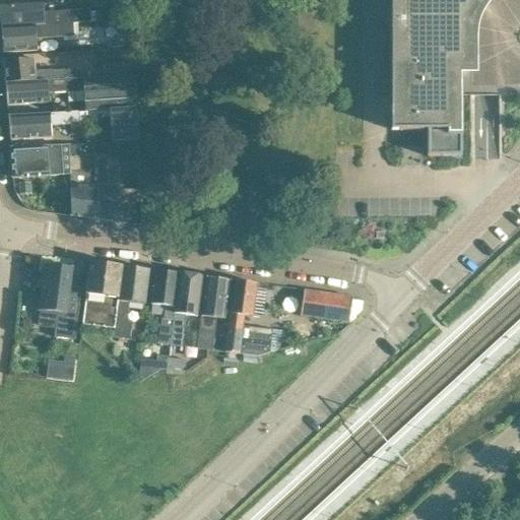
[(1,0),(2,8),(0,8),(0,17),(1,27),(74,25),(92,23),(90,11),(45,15),(44,1),(27,2),(27,0),(1,0)]
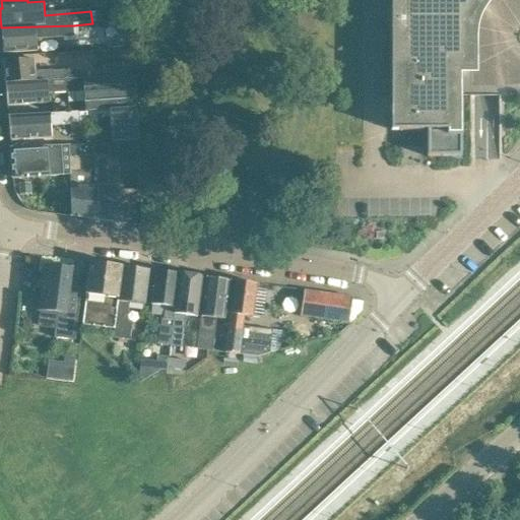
[(519,0),(390,0),(391,42),(391,132),(399,132),(428,132),(428,157),(461,157),(461,136),(461,96),(461,88),(471,88),(471,89),(486,89),(499,89),(501,89),(501,95),(512,94),(519,92),(519,0)]
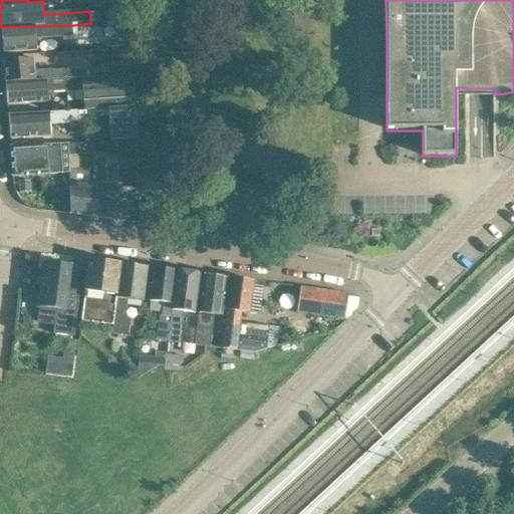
[(73,25),(1,27),(3,53),(39,50),(38,40),(74,37),(73,25)]
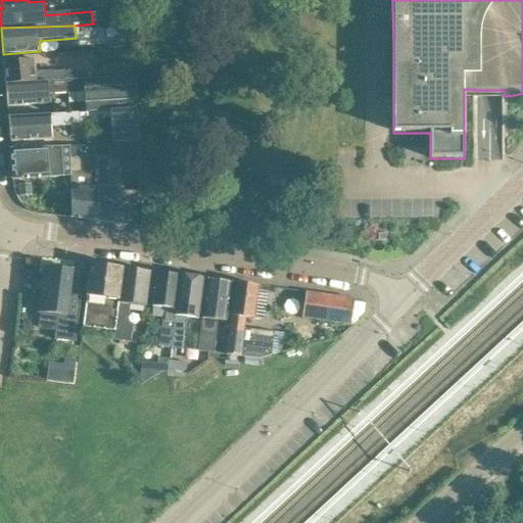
[(103,79),(137,77),(137,49),(111,51),(113,66),(102,66),(103,79)]
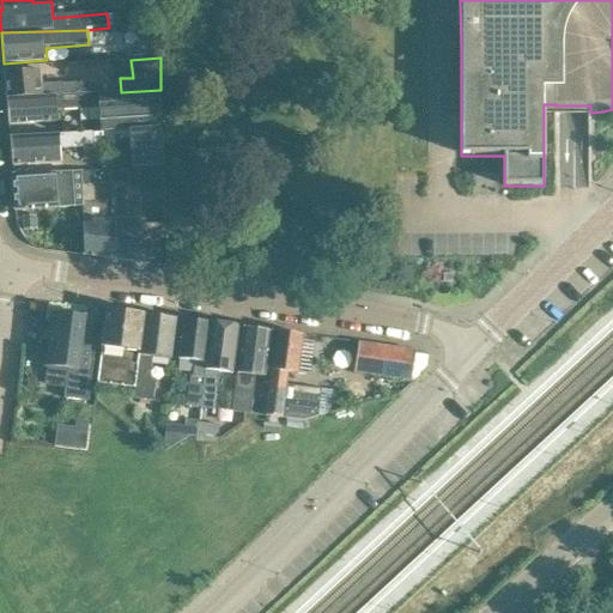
[(6,99),(90,95),(89,84),(43,86),(42,71),(5,73),(6,99)]
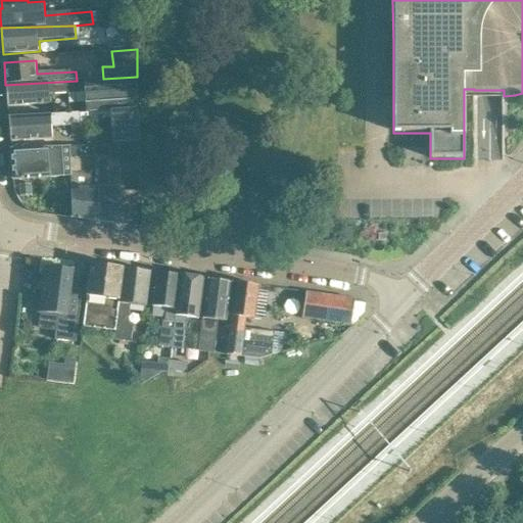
[(84,112),(110,110),(138,108),(137,77),(103,79),(82,80),(77,81),(5,85),(7,107),(50,104),(49,93),(83,91),(84,112)]
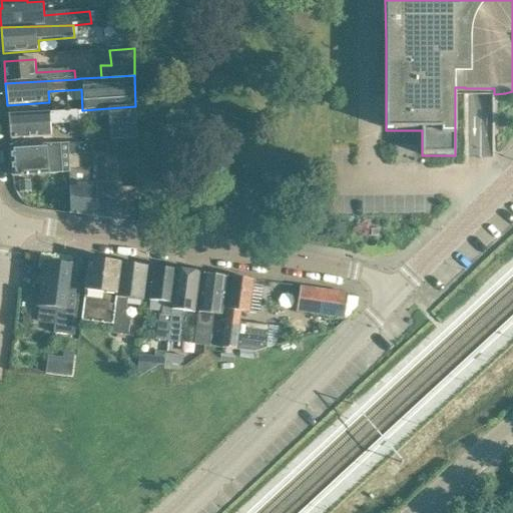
[(110,140),(115,140),(136,138),(135,106),(108,108),(110,140)]
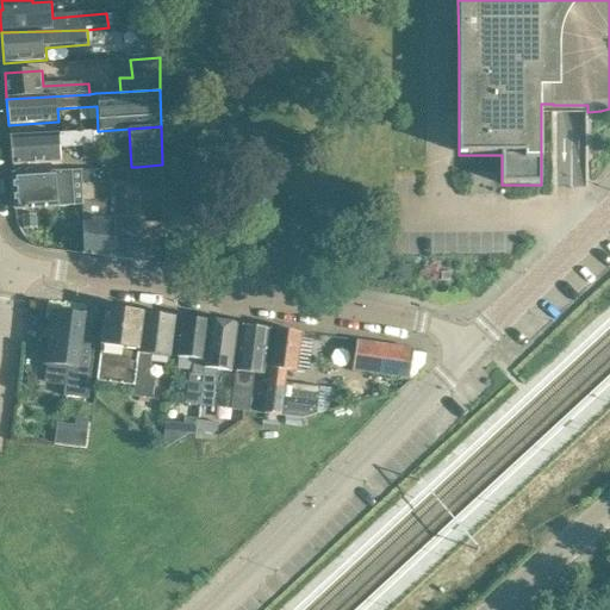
[(33,136),(10,138),(12,167),(36,165),(62,162),(61,148),(82,145),(83,148),(93,148),(92,131),(81,132),(33,136)]
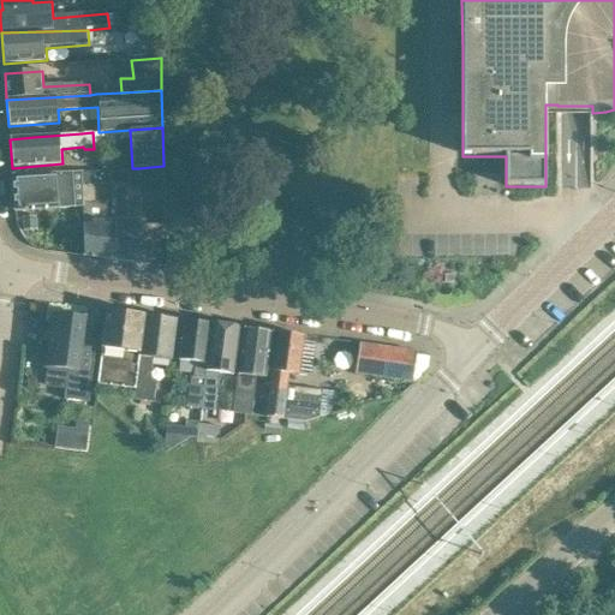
[(138,168),(132,168),(108,169),(108,181),(138,181),(138,168)]
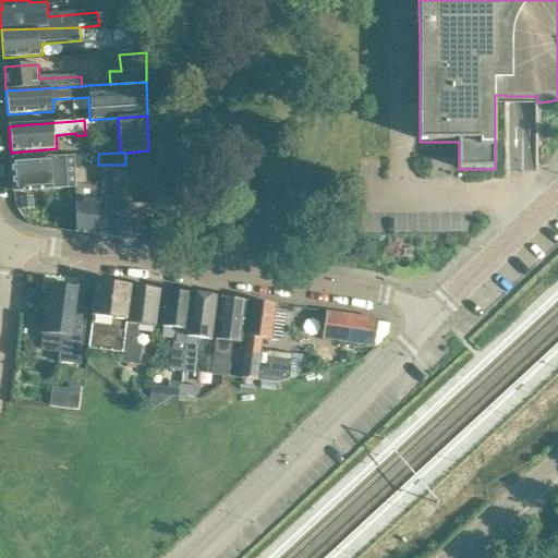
[(14,193),(74,189),(71,156),(50,158),(11,161),(14,193)]
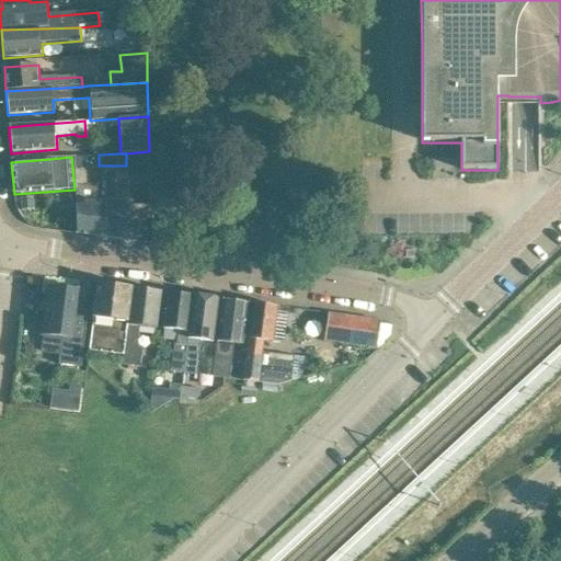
[(84,170),(84,157),(73,158),(73,170),(84,170)]
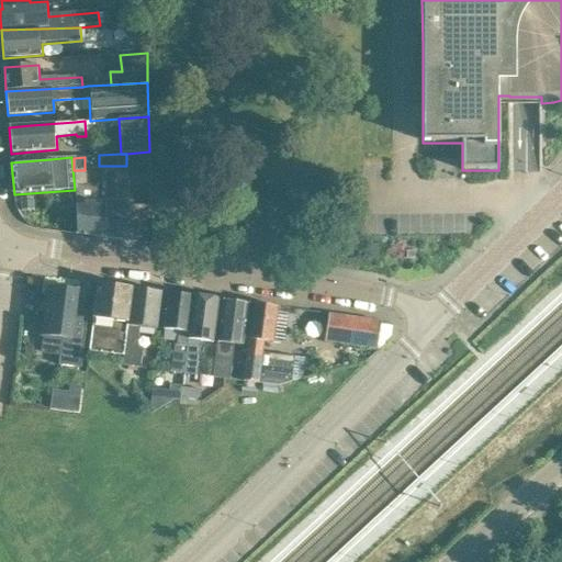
[(97,186),(86,187),(85,170),(74,170),(75,179),(75,190),(77,235),(101,238),(100,202),(98,202),(97,186)]
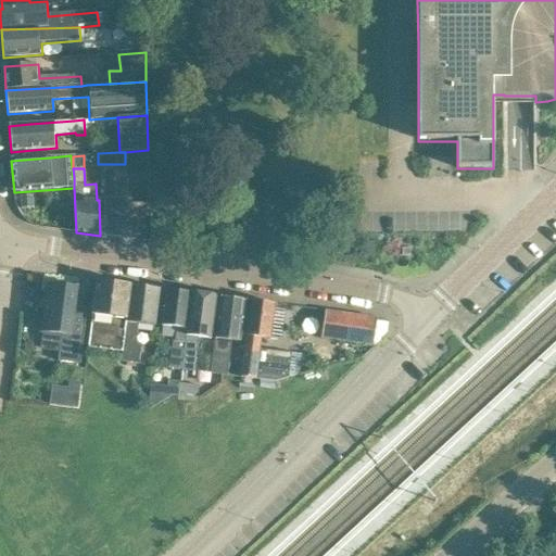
[(128,239),(127,204),(125,176),(113,176),(114,200),(103,201),(104,236),(128,239)]
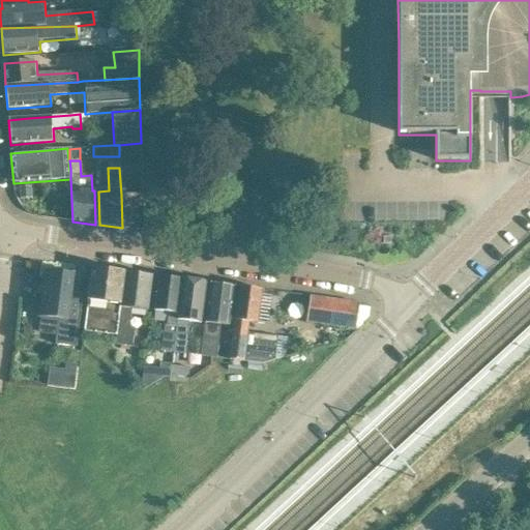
[(121,195),(122,228),(139,230),(138,207),(142,207),(141,194),(121,195)]
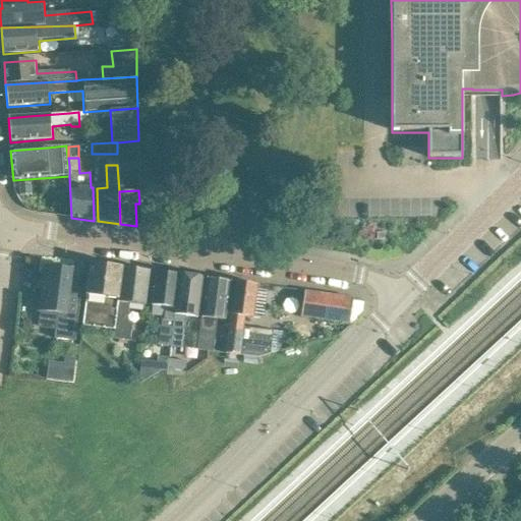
[(114,331),(123,269),(91,265),(84,307),(82,327),(114,331)]
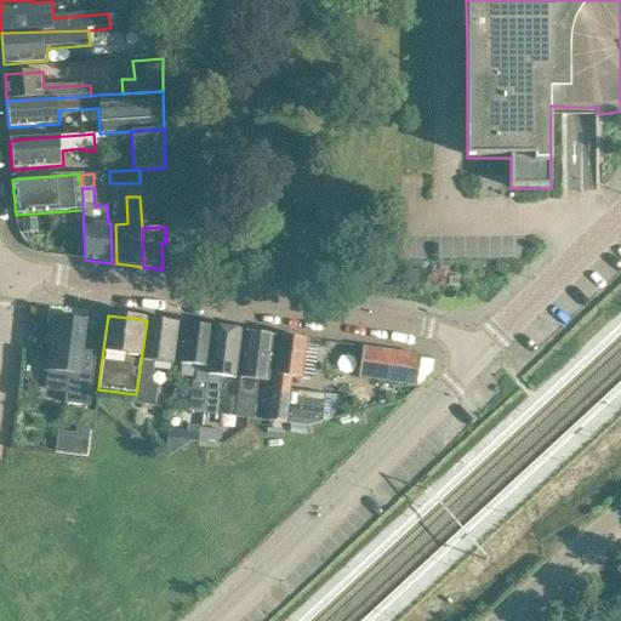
[(64,404),(90,408),(97,353),(83,351),(86,322),(53,318),(46,372),(68,375),(64,404)]
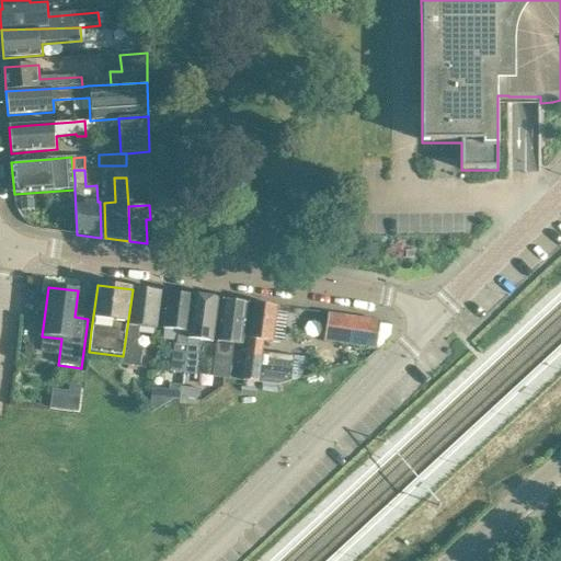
[(123,356),(122,365),(139,367),(141,355),(134,355),(138,327),(157,330),(161,293),(133,289),(123,356)]
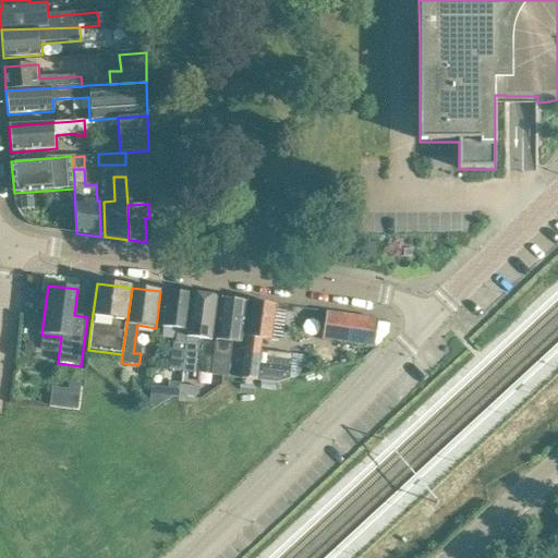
[(181,372),(192,295),(167,292),(162,328),(176,329),(173,343),(170,370),(181,372)]
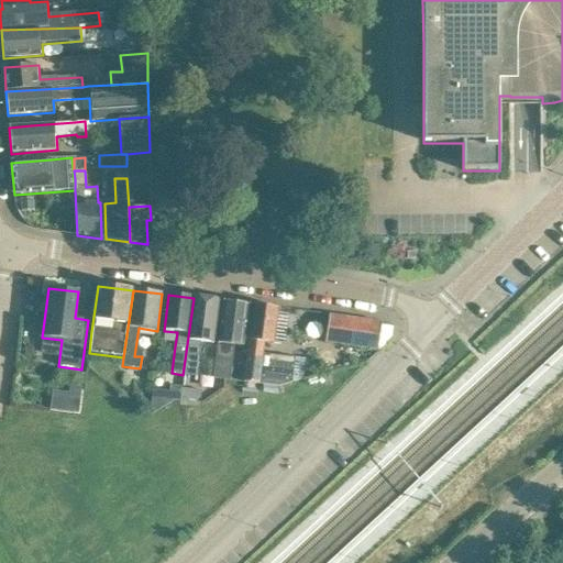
[(194,298),(183,375),(196,377),(201,343),(213,344),(217,323),(219,301),(194,298)]
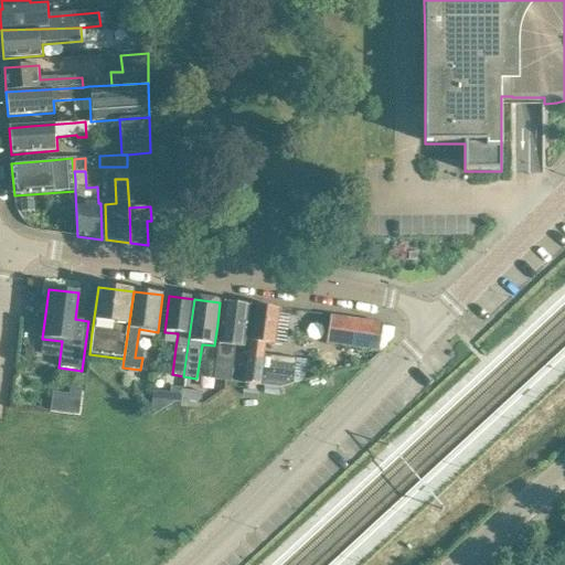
[(251,306),(224,302),(214,380),(231,382),(235,347),(245,348),(251,306)]
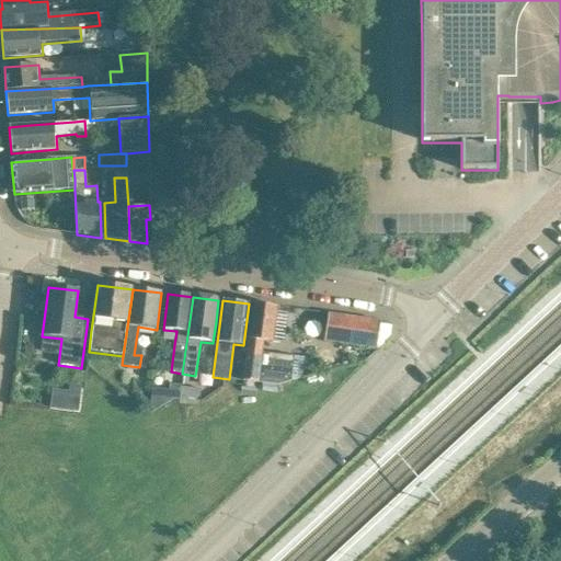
[(277,308),(253,305),(243,381),(278,386),(290,381),(294,357),(261,353),(263,342),(273,343),(277,308)]
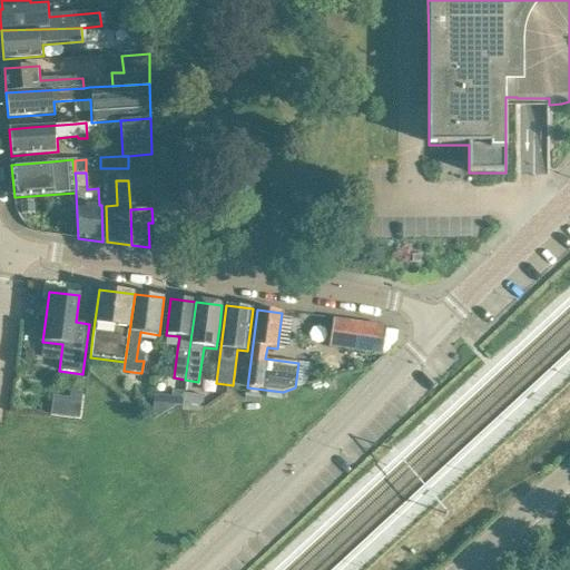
[(333,321),(330,346),(383,354),(386,328),(333,321)]
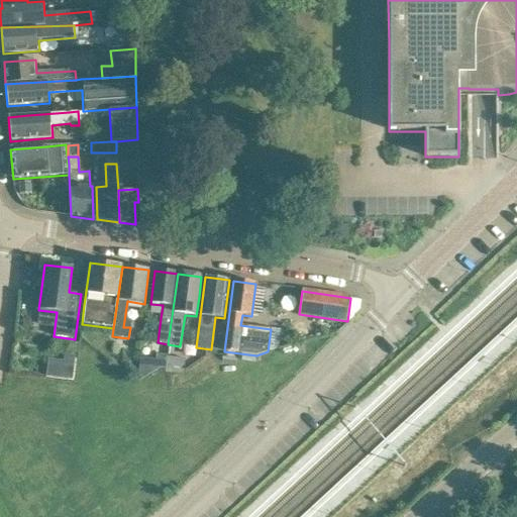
[(65,355),(62,380),(73,381),(76,356),(65,355)]
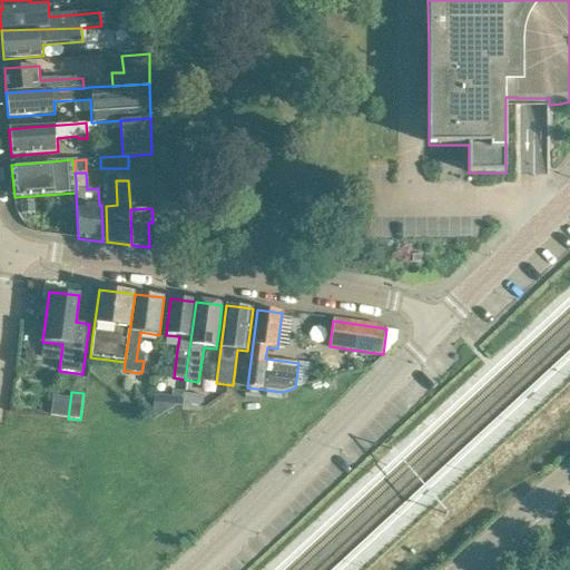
[(182,406),(196,409),(203,404),(204,396),(183,394),(182,406)]
